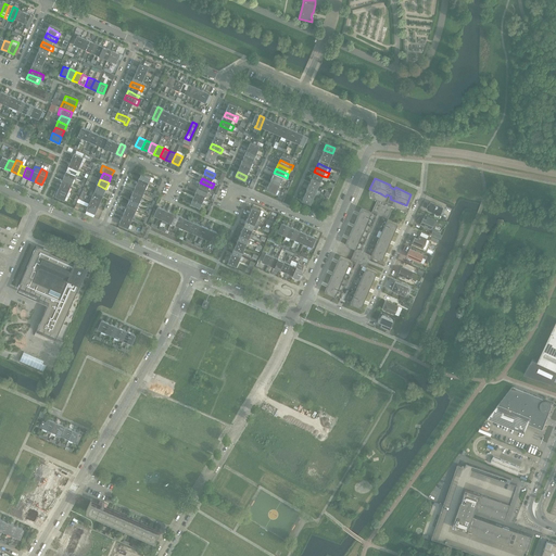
[(105,189),(98,185),(95,191),(103,194),(105,189)]
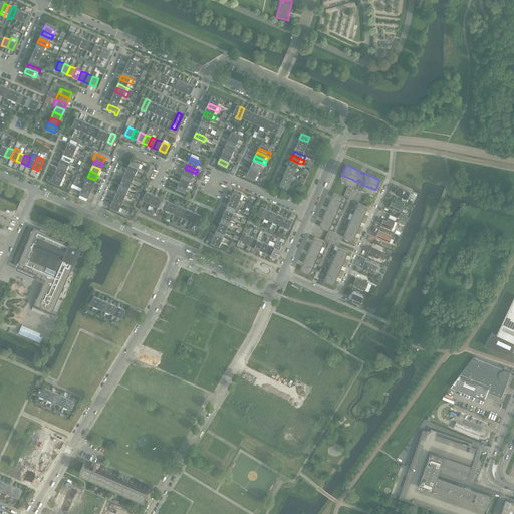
[(184,173),(182,177),(190,180),(194,182),(196,178),(192,176),(184,173)]
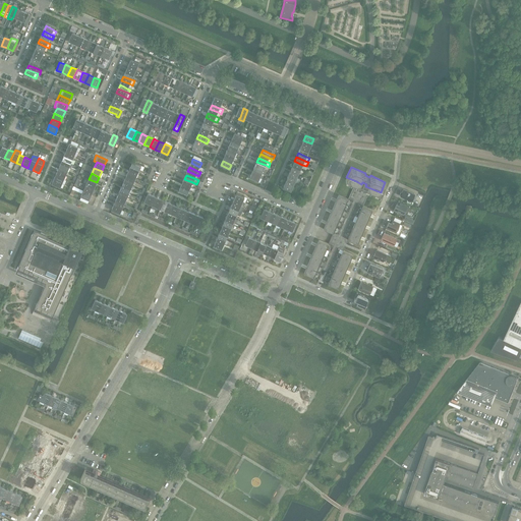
[(97,182),(89,179),(87,184),(95,188),(97,182)]
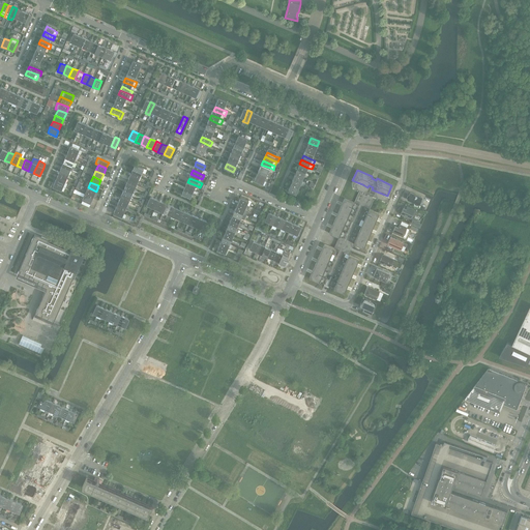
[(334,289),(336,284),(340,277),(342,272),(344,266),(347,261),(349,255),(354,243),(356,238),(359,232),(361,227),(364,221),(366,215),(370,209),(377,192),(372,189),(373,187),(369,185),(367,187),(362,184),(354,203),(352,208),(350,214),(347,219),(345,226),(342,231),(340,237),(336,242),(334,248),(332,254),(329,260),(327,265),(324,271),(322,276),(319,283),(329,287),(334,289)]
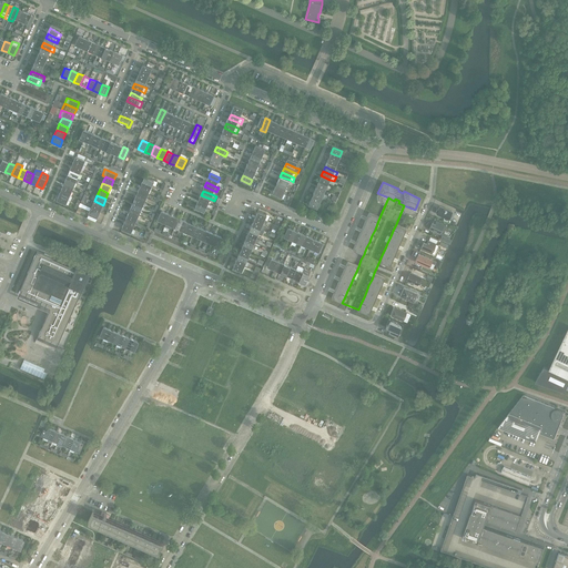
[(103,205),(94,201),(91,208),(100,212),(103,205)]
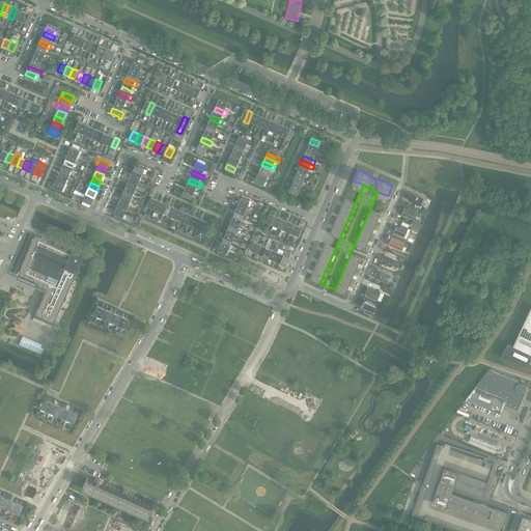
[(420,204),(422,198),(411,193),(410,196),(409,195),(408,198),(409,198),(409,199),(416,202),(415,204),(418,206),(419,204),(420,204)]
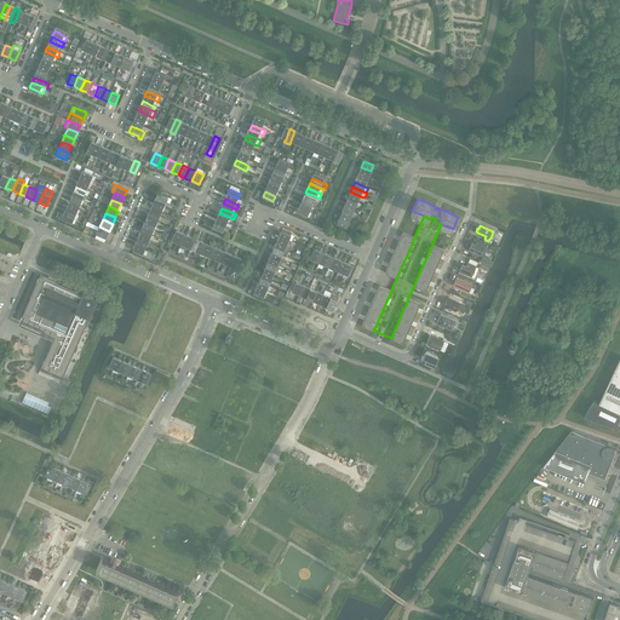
[(109,231),(99,227),(96,234),(105,239),(109,231)]
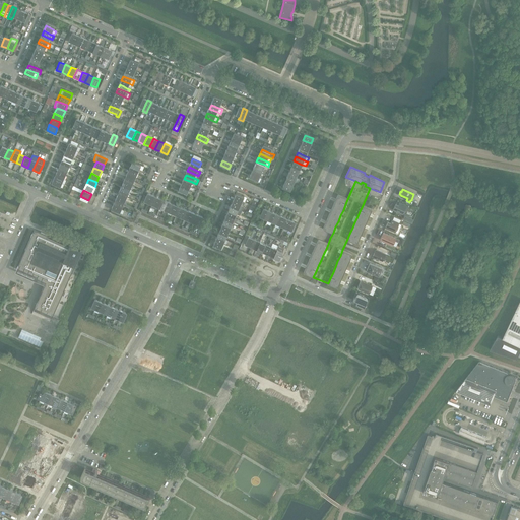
[(130,198),(127,197),(118,193),(117,197),(125,201),(128,202),(130,198)]
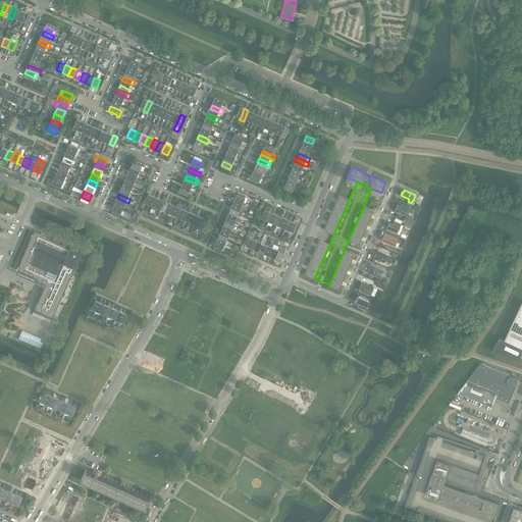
[(237,194),(236,198),(246,203),(248,199),(237,194)]
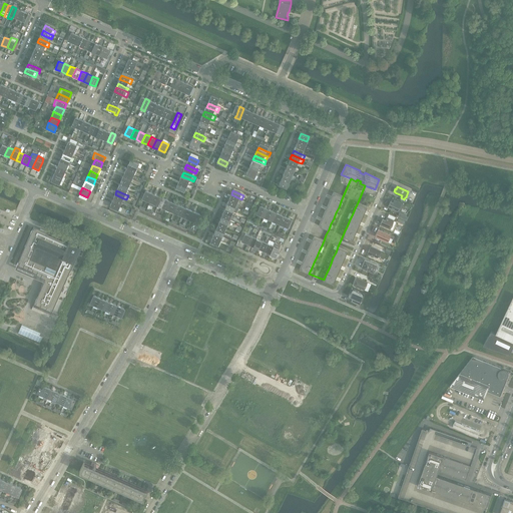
[(341,201),(343,196),(334,192),(331,197),(341,201)]
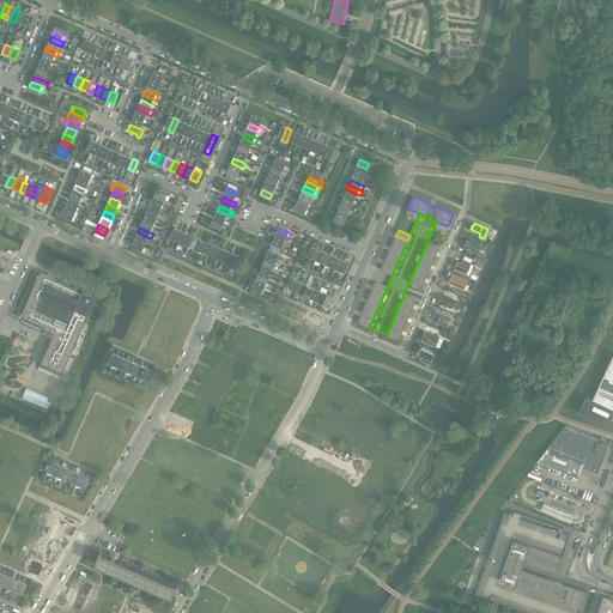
[(178,242),(176,248),(181,249),(184,244),(188,234),(183,231),(178,242)]
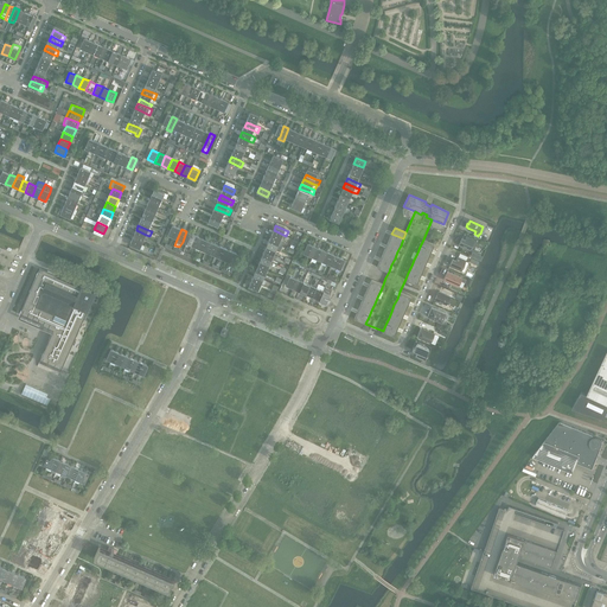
[(274,230),(272,236),(280,240),(283,241),(286,236),(274,230)]
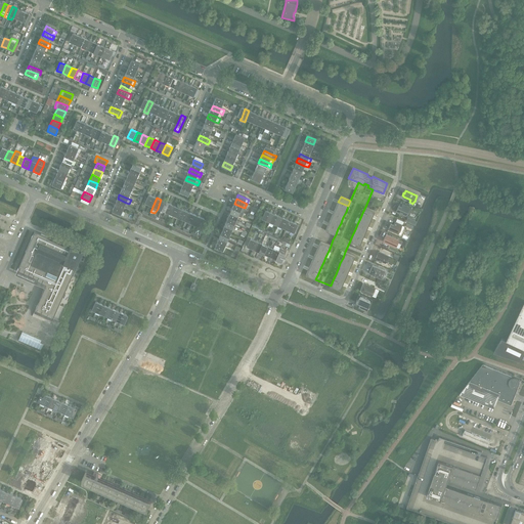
[(346,212),(348,206),(338,202),(336,208),(346,212)]
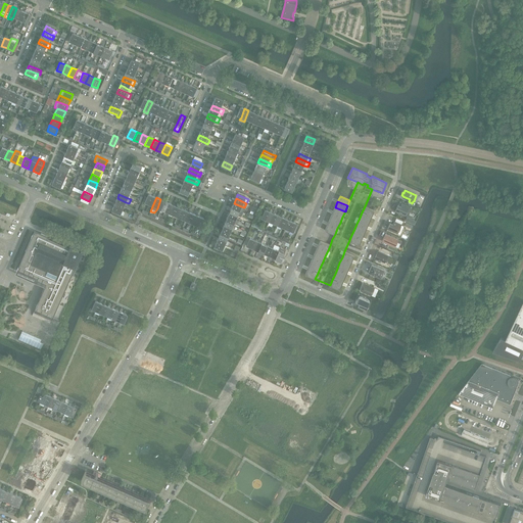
[(406,216),(409,207),(401,204),(400,206),(398,205),(395,211),(406,216)]
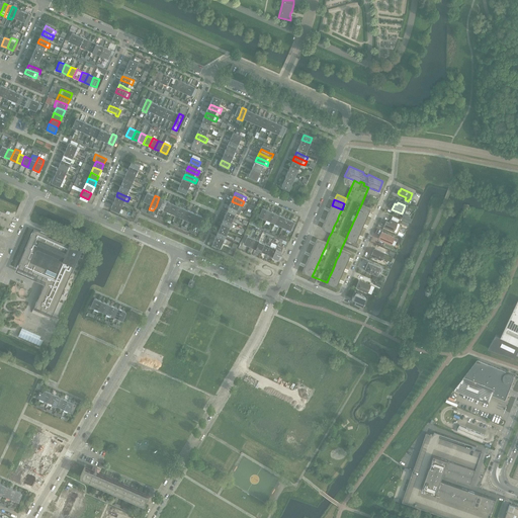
[(370,208),(361,204),(358,210),(368,214),(370,208)]
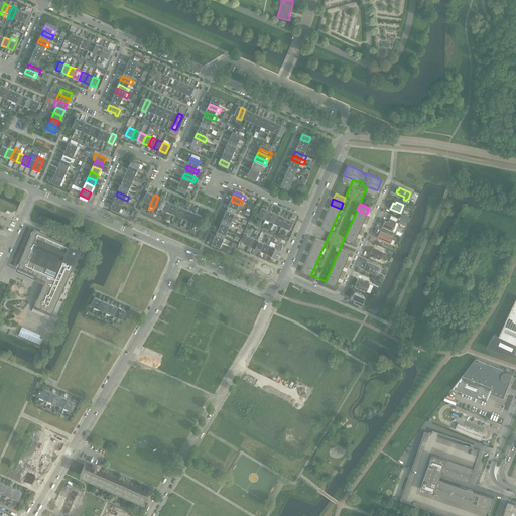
[(229,205),(227,209),(235,212),(238,214),(240,210),(240,209),(237,208),(229,205)]
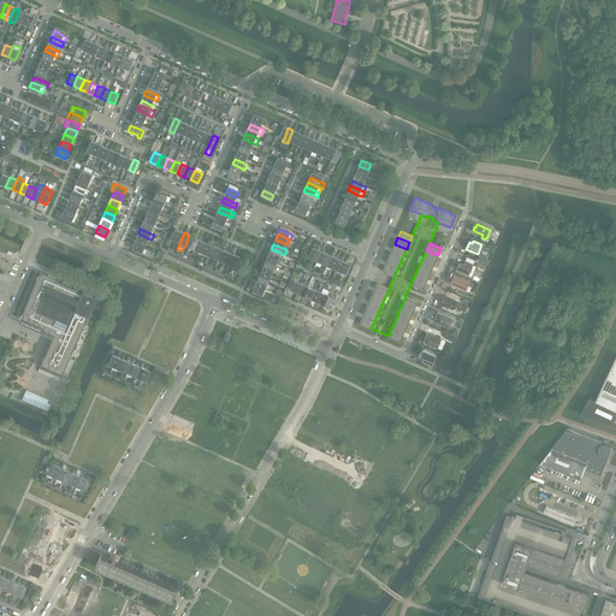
[(407,249),(395,244),(391,250),(403,255),(407,249)]
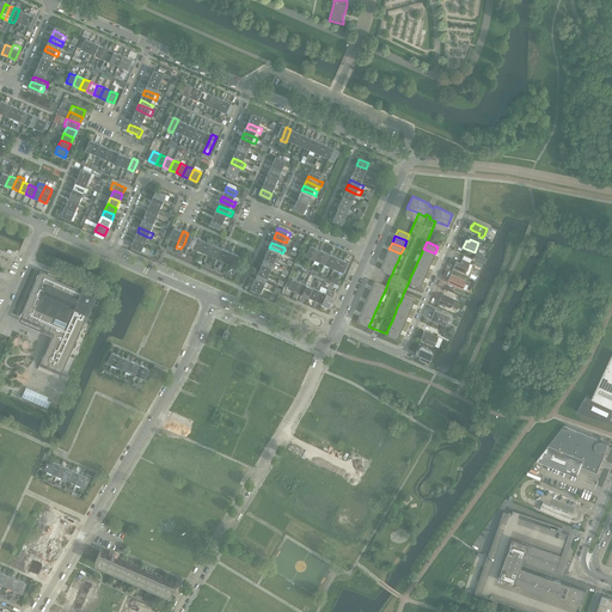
[(398,261),(401,254),(389,249),(386,256),(398,261)]
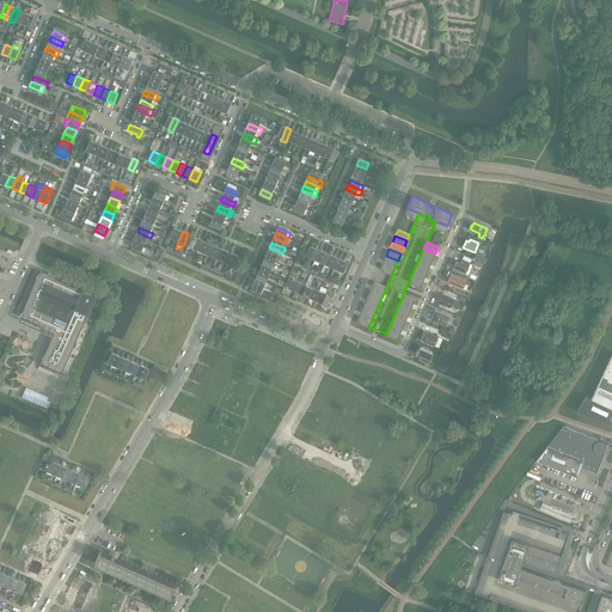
[(432,259),(435,254),(423,249),(421,255),(432,259)]
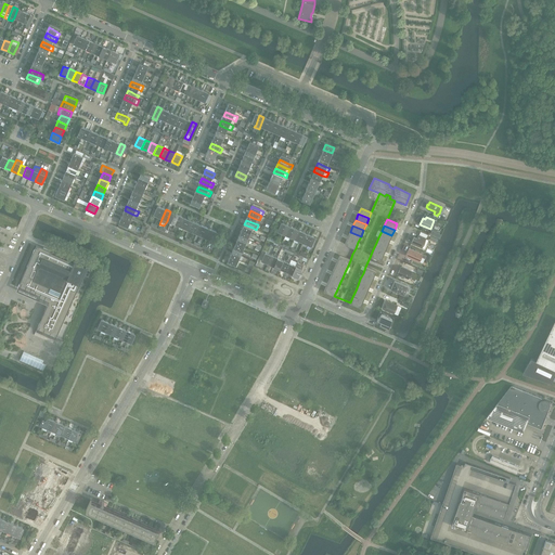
[(389,242),(391,235),(382,231),(378,237),(389,242)]
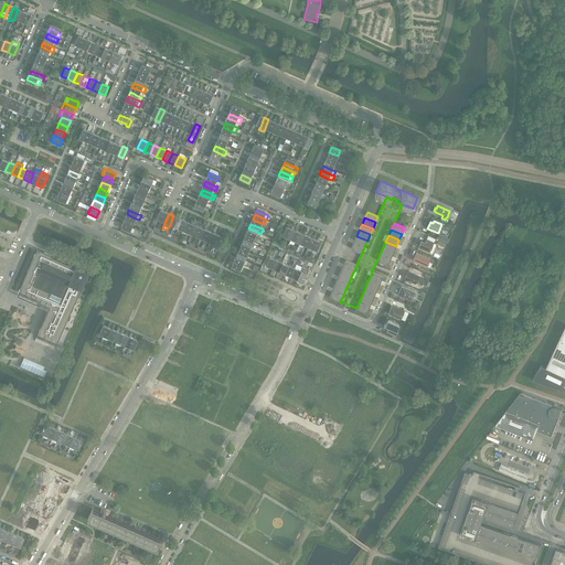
[(364,246),(368,241),(356,236),(354,242),(364,246)]
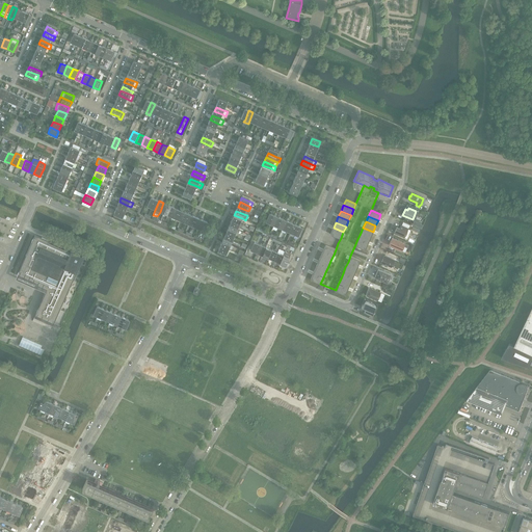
[(404,237),(408,229),(401,225),(400,229),(397,228),(394,233),(404,237)]
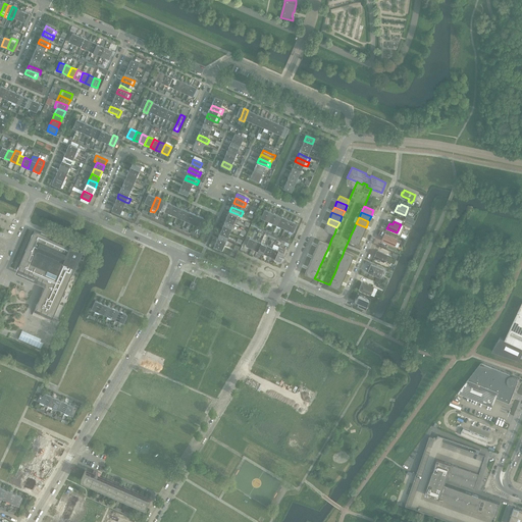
[(334,233),(336,227),(327,223),(324,229),(334,233)]
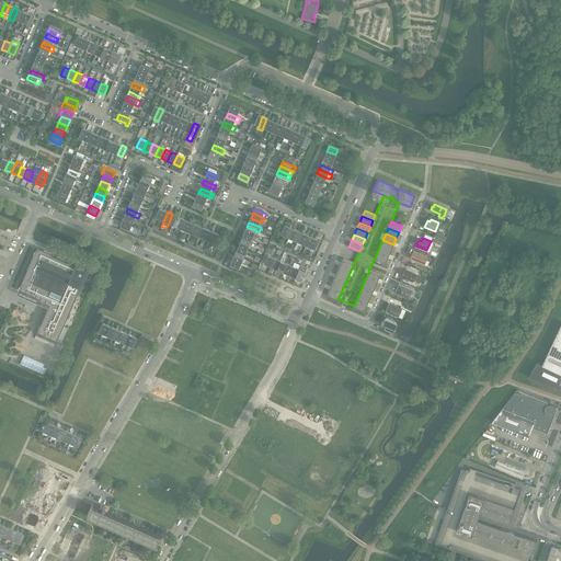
[(390,250),(393,244),(382,240),(380,245),(390,250)]
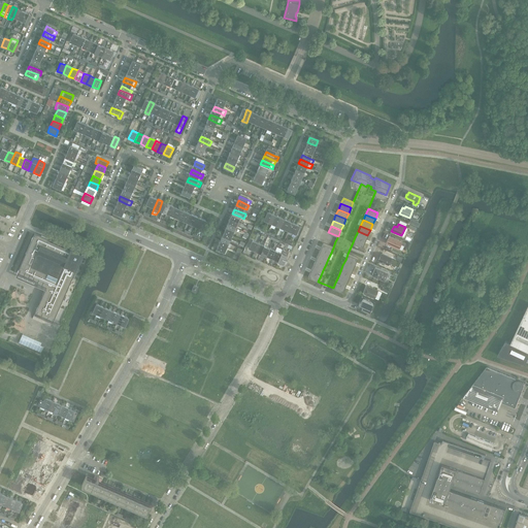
[(365,241),(367,235),(358,231),(355,237),(365,241)]
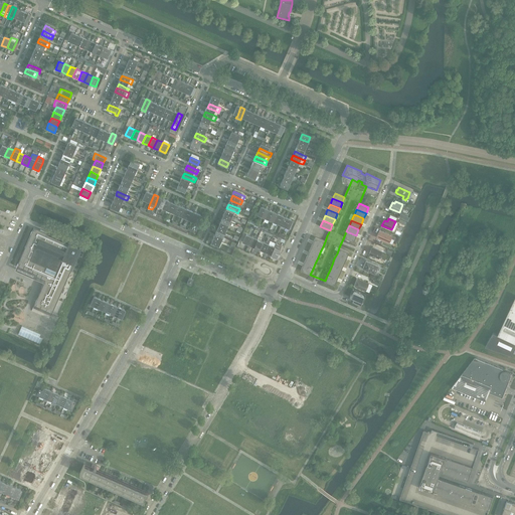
[(17,265),(16,267),(35,275),(35,276),(40,278),(40,277),(45,280),(44,282),(33,306),(51,314),(73,264),(80,247),(68,241),(49,233),(40,229),(39,231),(33,228),(17,265)]
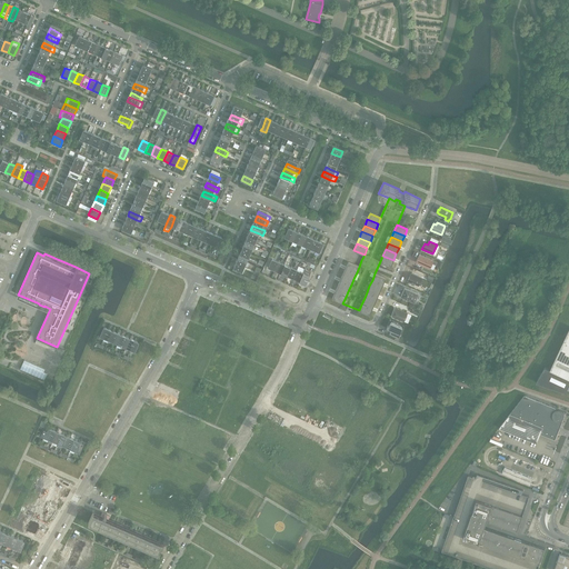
[(419,255),(416,262),(421,265),(426,266),(426,267),(428,268),(428,267),(433,270),(436,265),(431,263),(432,260),(419,255)]
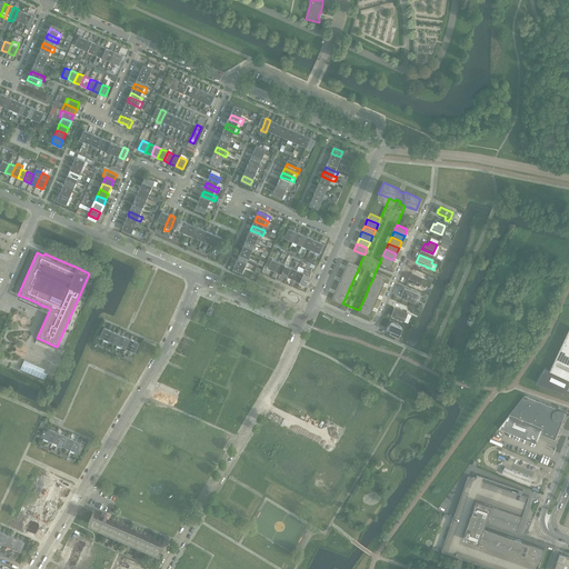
[(391,267),(393,260),(382,256),(380,261),(391,267)]
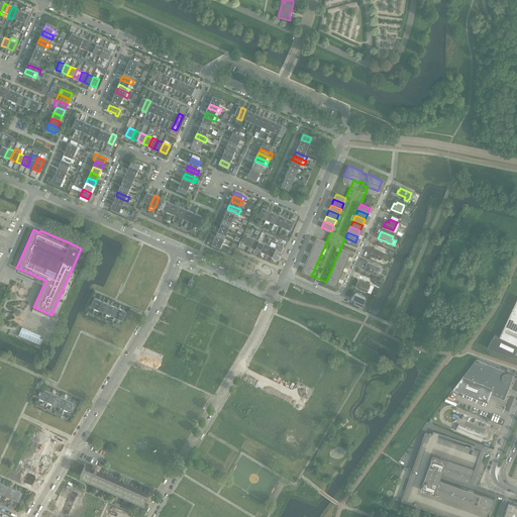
[(243,243),(249,245),(252,237),(247,235),(243,243)]
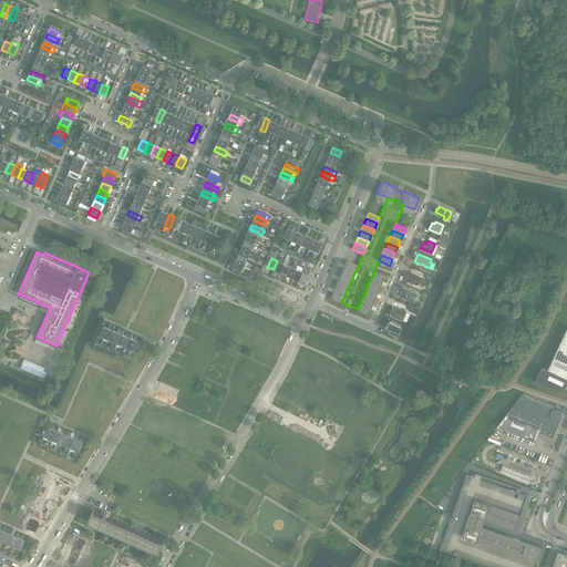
[(284,264),(277,260),(274,269),(279,272),(284,264)]
